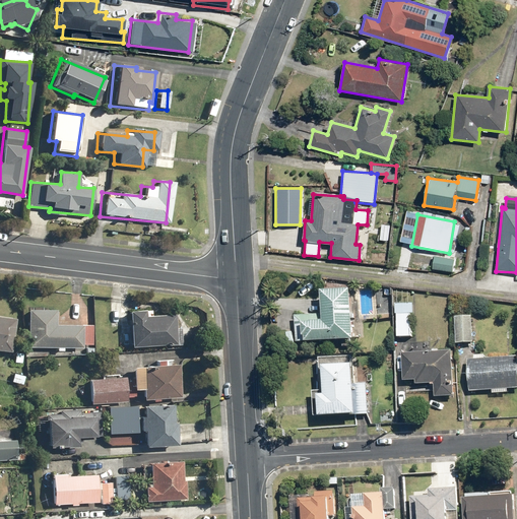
[(433,256),(432,268),(452,271),(454,259),(433,256)]
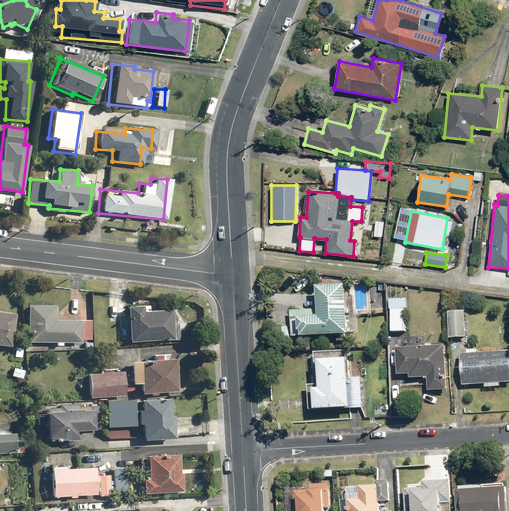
[(314,310),(288,311),(289,339),(299,338),(299,339),(346,338),(344,286),(318,287),(318,294),(314,294),(314,310)]
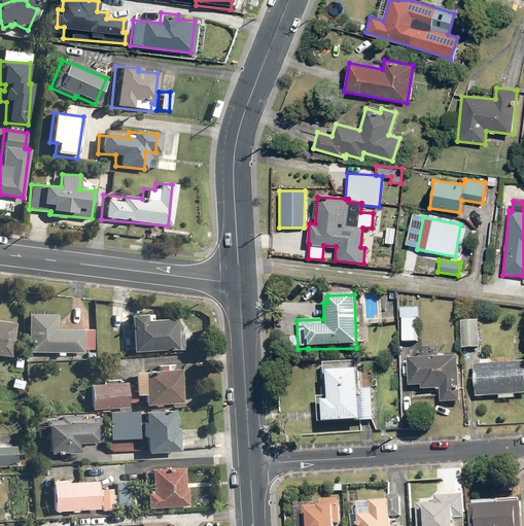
[(417,318),(417,308),(397,308),(397,319),(400,319),(400,343),(415,343),(415,318),(417,318)]
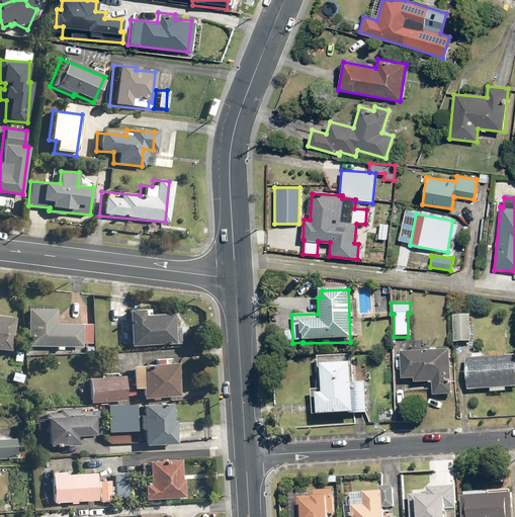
[(23,308),(23,346),(79,346),(79,324),(52,323),(52,309),(23,308)]
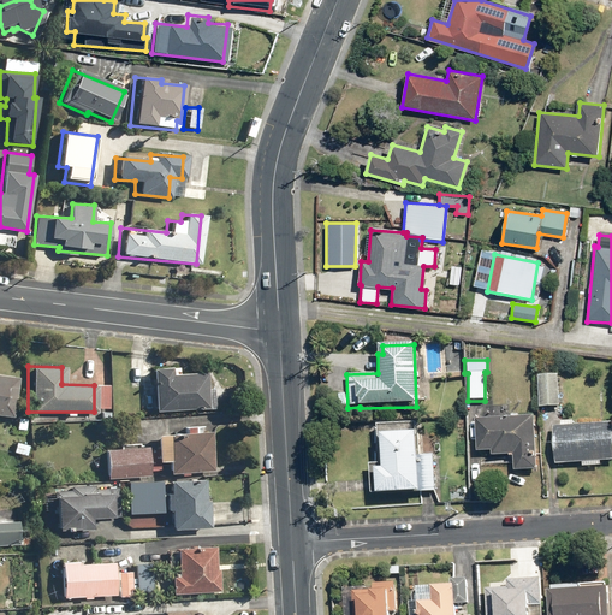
[(147,368),(149,412),(209,408),(208,389),(203,389),(202,373),(166,374),(166,367),(147,368)]
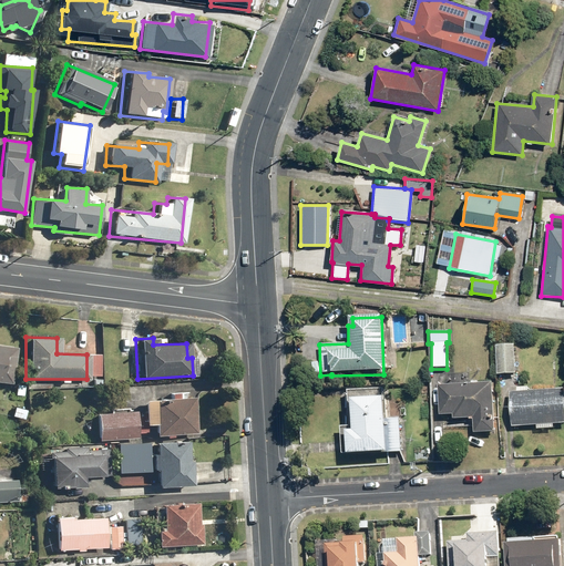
[(495,356),(495,376),(513,376),(513,345),(492,345),(491,356),(495,356)]
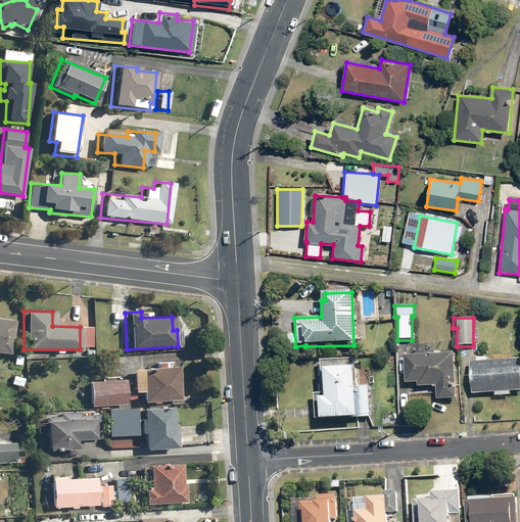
[(0,352),(4,353),(8,320),(0,319),(0,352)]
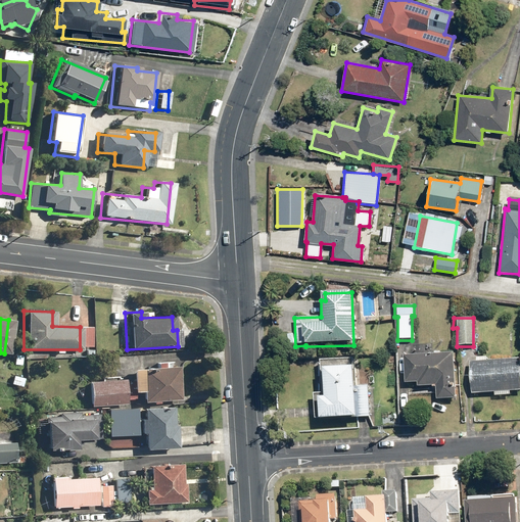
[(435,386),(436,400),(455,399),(453,354),(404,358),(405,383),(416,382),(416,387),(435,386)]
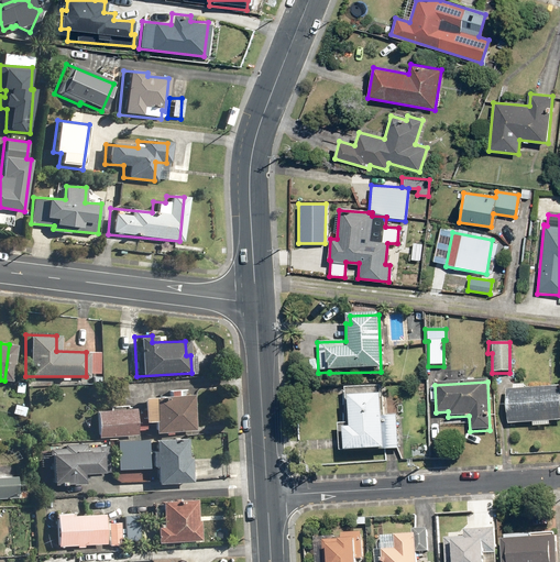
[(348,425),(337,425),(339,453),(397,450),(395,417),(381,418),(380,387),(346,389),(348,425)]
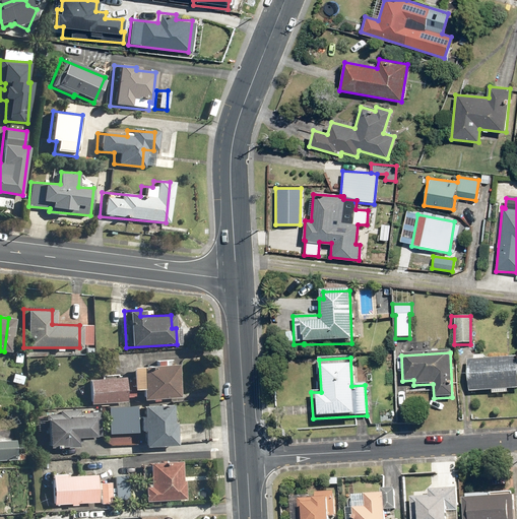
[(516,369),(516,358),(466,360),(467,392),(516,389),(516,369)]
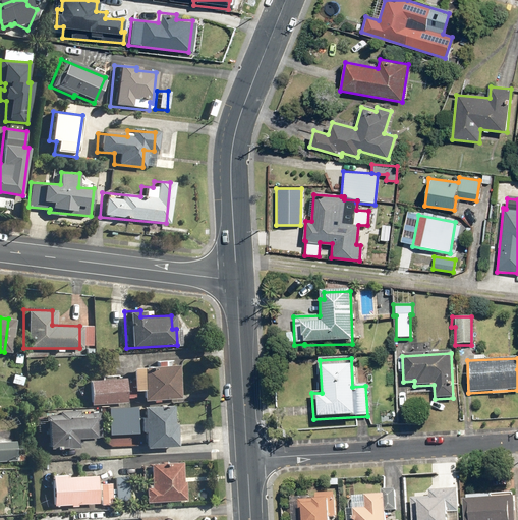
[(137,366),(137,367),(127,367),(128,391),(137,391),(137,400),(175,399),(175,365),(137,366)]
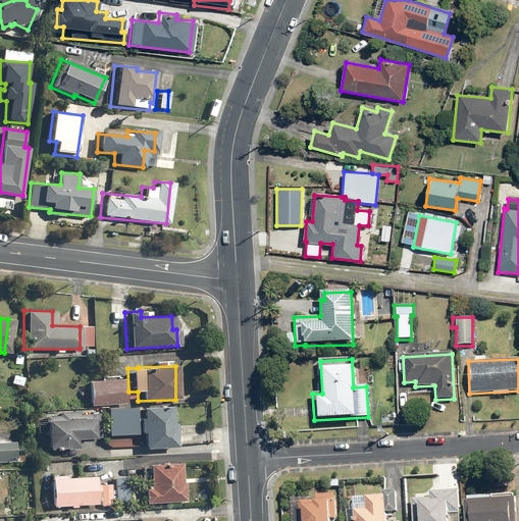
[(22,375),(7,374),(6,385),(21,386),(22,375)]
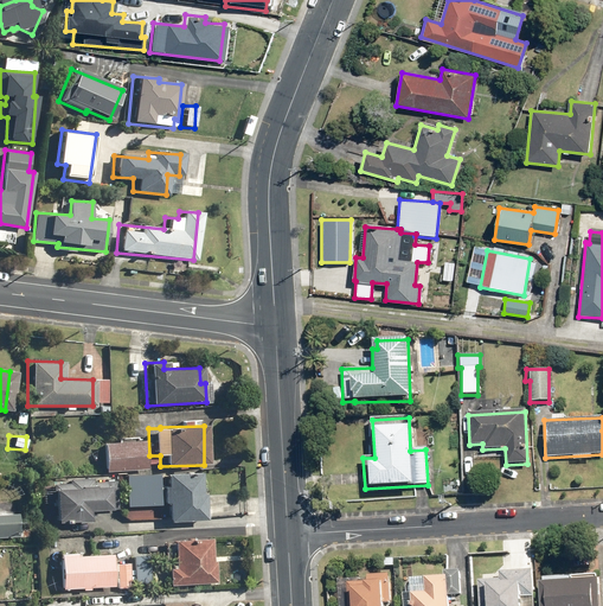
[(98,444),(101,473),(143,470),(142,440),(98,444)]
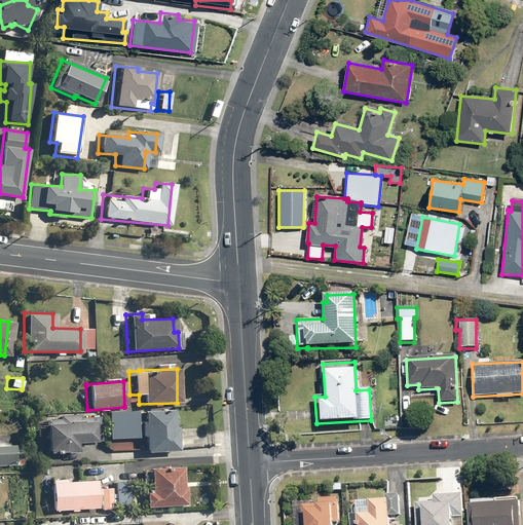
[(104,411),(105,439),(135,438),(135,410),(104,411)]
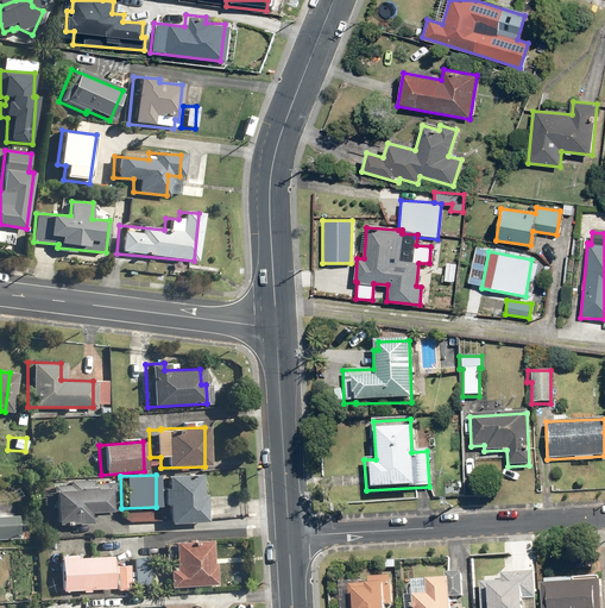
[(163,525),(202,524),(201,491),(197,491),(197,475),(163,475),(163,488),(158,488),(158,506),(163,506),(163,525)]
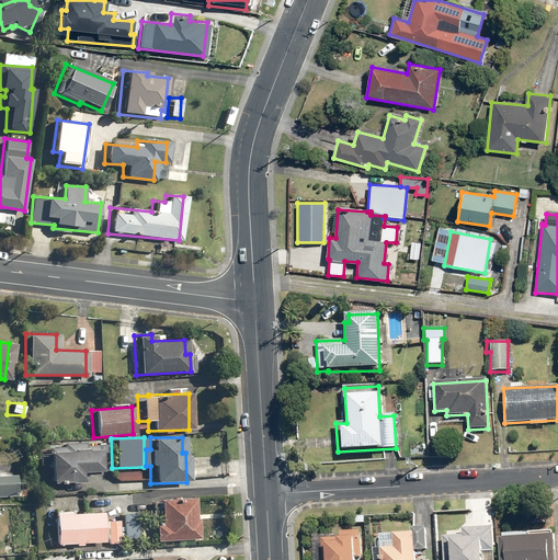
[(82,445),(82,443),(57,443),(57,447),(45,446),(44,482),(77,483),(78,472),(98,473),(98,470),(104,471),(105,445),(82,445)]
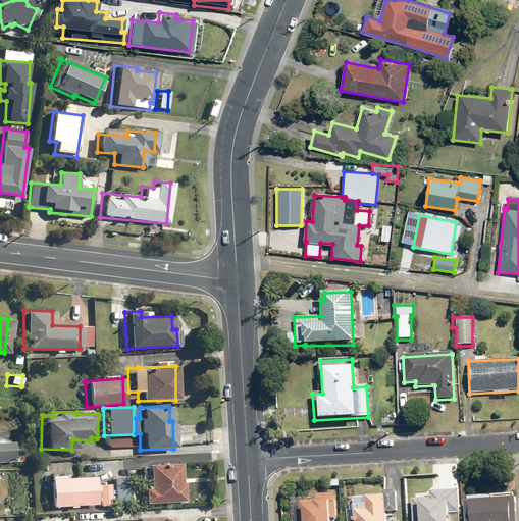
[(0,463),(11,463),(10,432),(0,432),(0,463)]
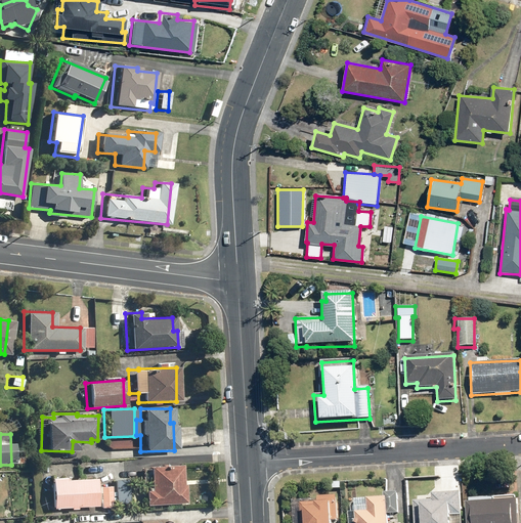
[(141,490),(142,506),(182,503),(181,484),(179,484),(178,465),(145,467),(146,490),(141,490)]
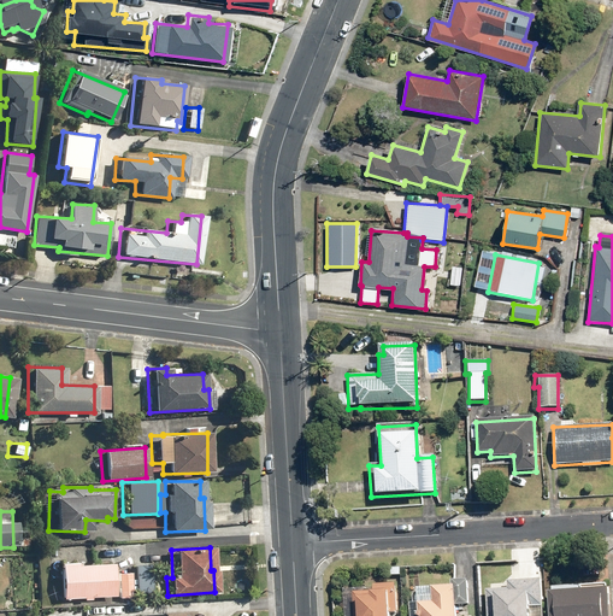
[(54,565),(56,599),(112,597),(111,563),(54,565)]
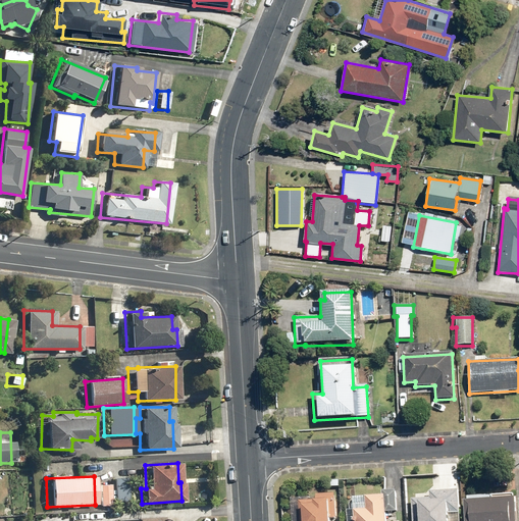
[(108,483),(96,484),(97,506),(109,505),(108,483)]
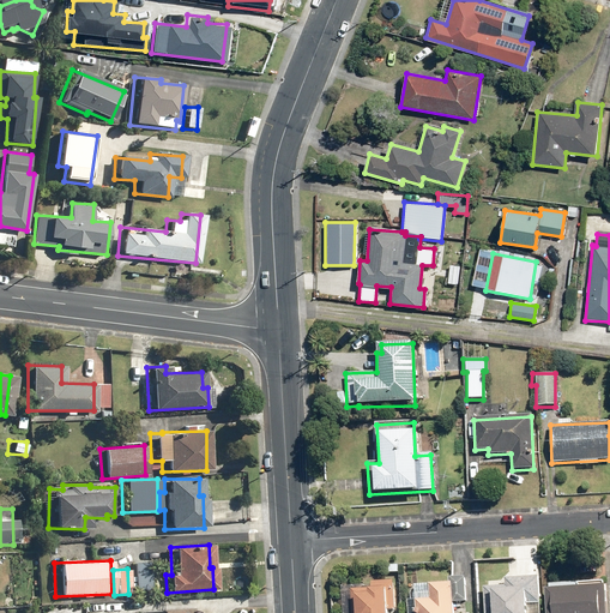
[(488,612),(525,612),(525,599),(533,599),(532,572),(499,575),(499,582),(479,583),(482,612),(489,612),(488,612)]
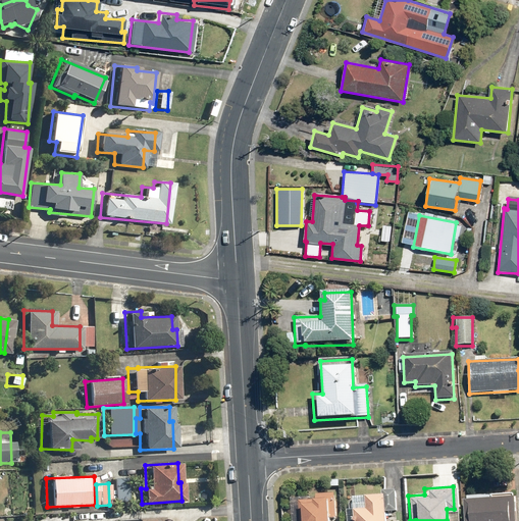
[(304,502),(298,502),(298,520),(328,520),(328,519),(333,519),(333,493),(304,495),(304,502)]
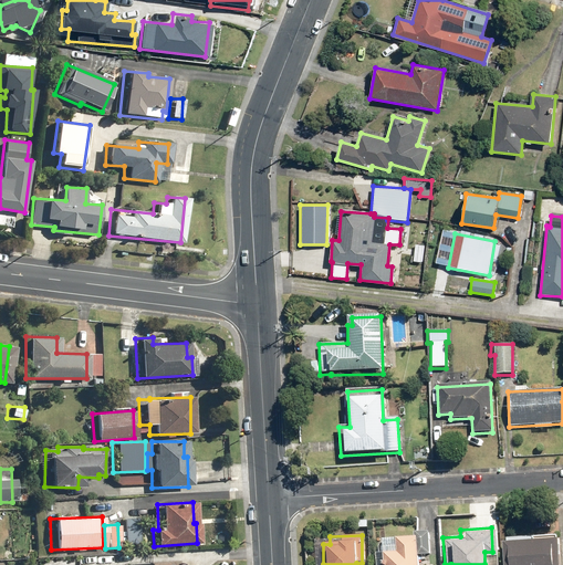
[(500,564),(555,564),(555,537),(528,539),(499,540),(500,564)]
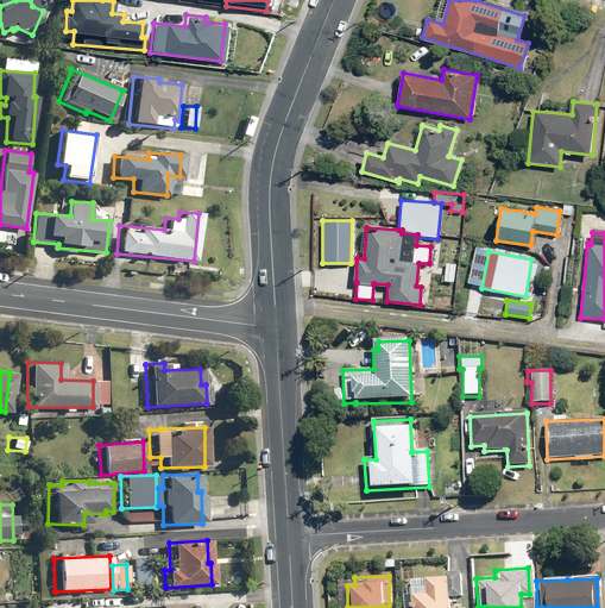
[(448,607),(447,580),(424,581),(426,595),(411,596),(411,607),(448,607)]
